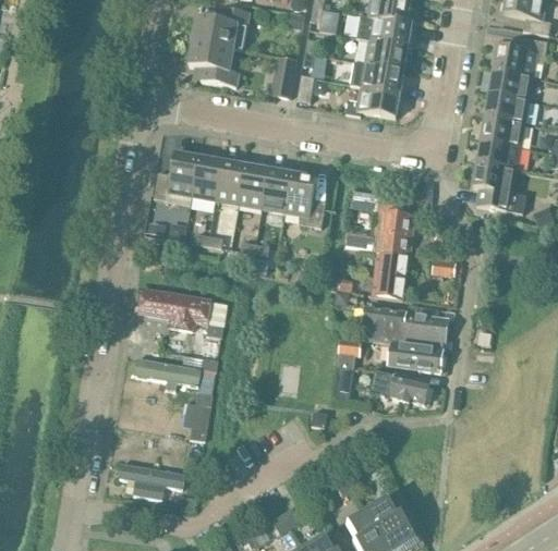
[(408,23),(408,21),(411,0),(371,0),(368,15),(408,23)]
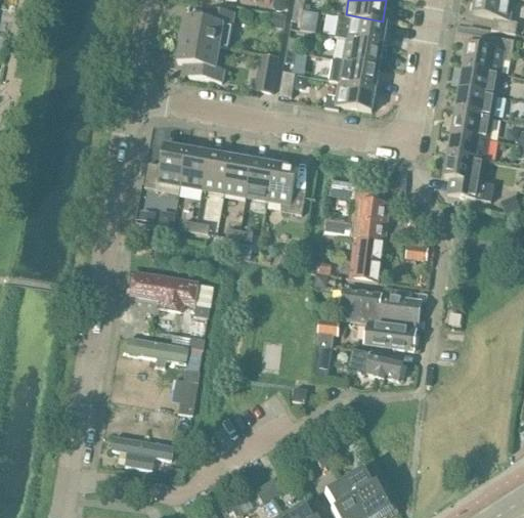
[(475,0),(473,12),(493,15),(491,28),(516,32),(518,19),(510,18),(513,0),(475,0)]
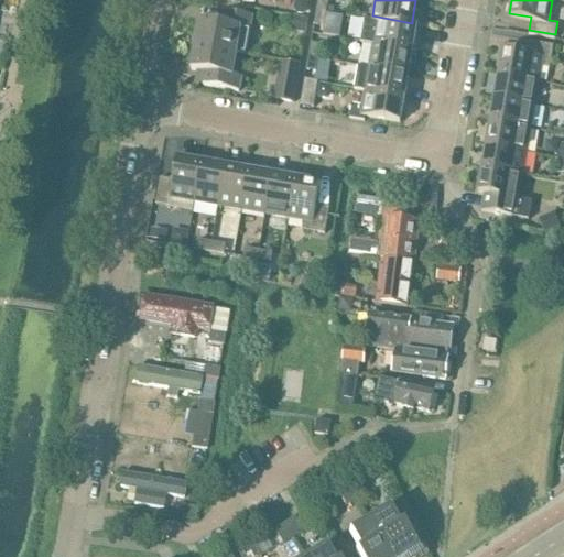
[(196,41),(237,48),(237,47),(246,50),(252,12),(225,7),(223,20),(199,15),(196,41)]
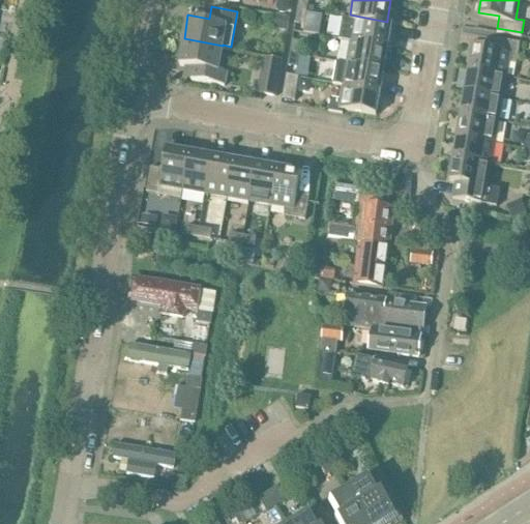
[(306,7),(298,6),(296,19),(304,21),(306,7)]
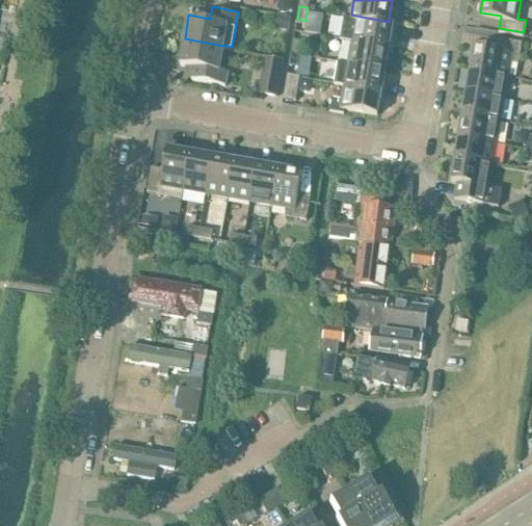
[(389,22),(351,15),(344,14),(340,35),(352,37),(390,45),(394,21),(389,20),(389,22)]
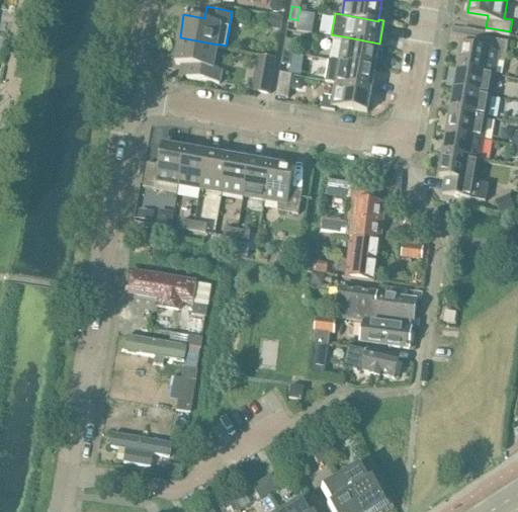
[(458,65),(495,71),(497,57),(505,59),(509,37),(485,33),(483,46),(462,41),(458,65)]
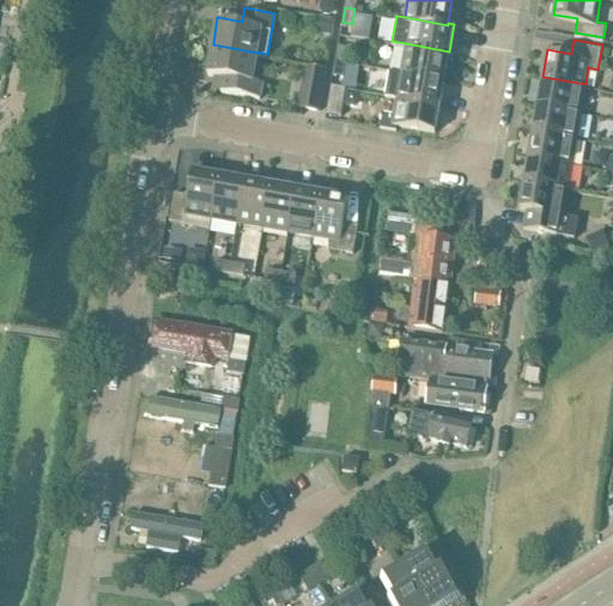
[(339,42),(335,58),(346,60),(349,43),(339,42)]
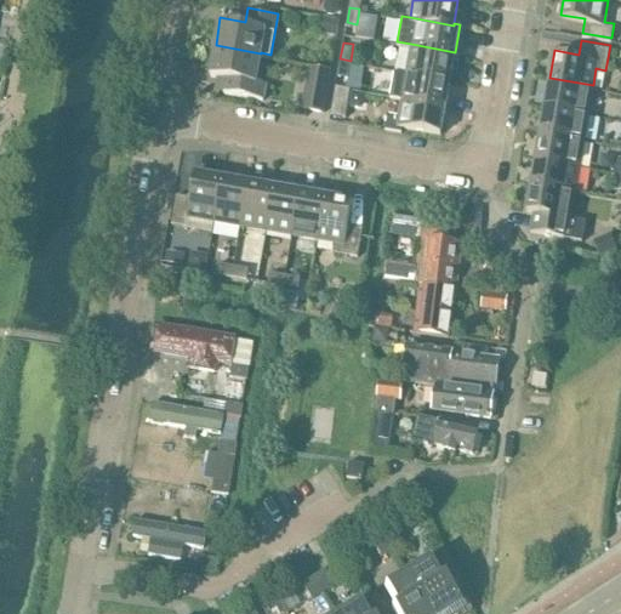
[(411,44),(406,70),(450,78),(455,52),(411,44)]
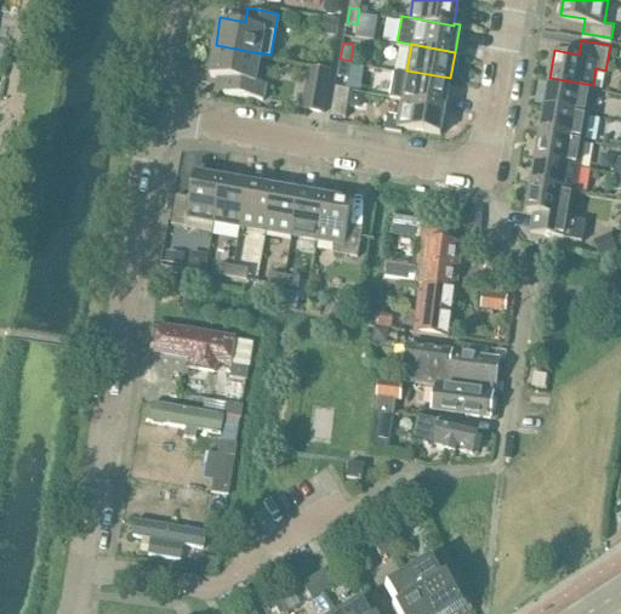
[(256,79),(261,53),(216,45),(211,72),(227,75),(224,89),(263,96),(266,80),(256,79)]
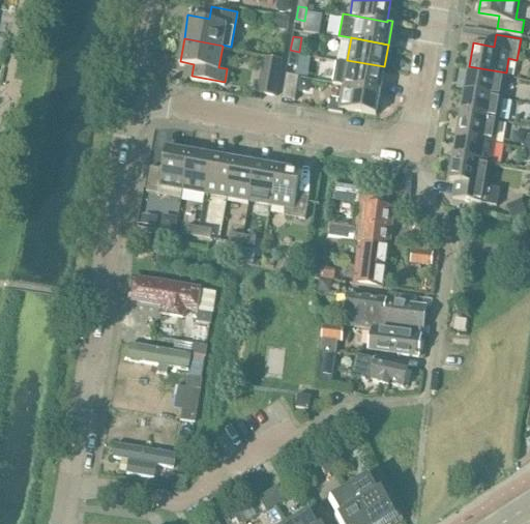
[(290,50),(288,62),(297,63),(299,52),(290,50)]
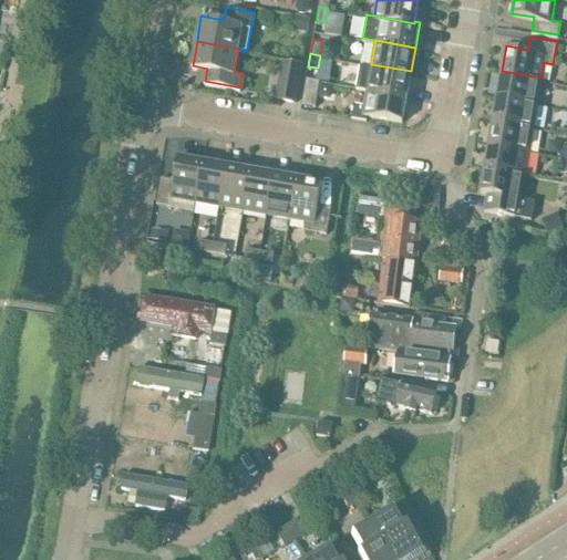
[(296,100),(302,60),(281,56),(275,95),(296,100)]
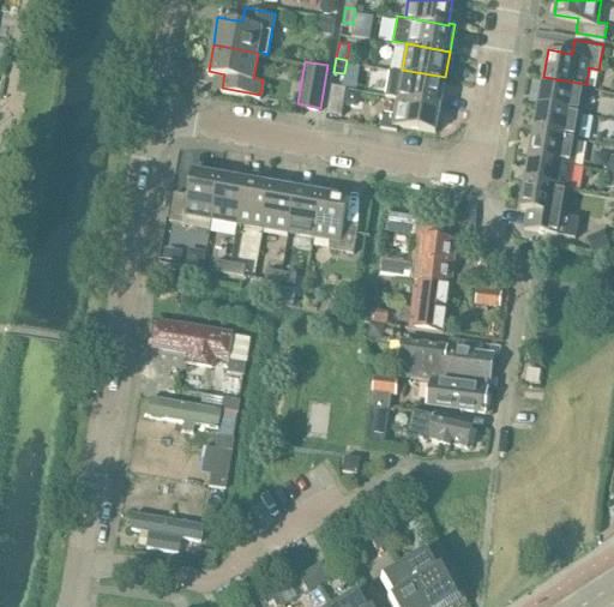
[(391,67),(386,92),(398,95),(440,102),(445,77),(402,70),(391,67)]
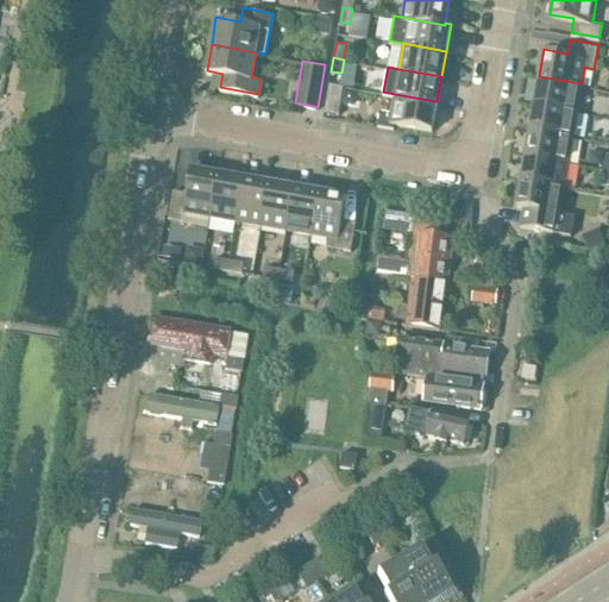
[(577,110),(582,83),(539,76),(535,102),(577,110)]
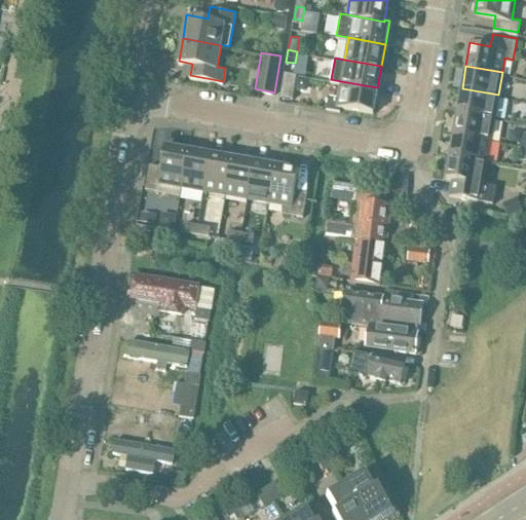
[(297,72),(285,70),(280,94),(293,96),(297,72)]
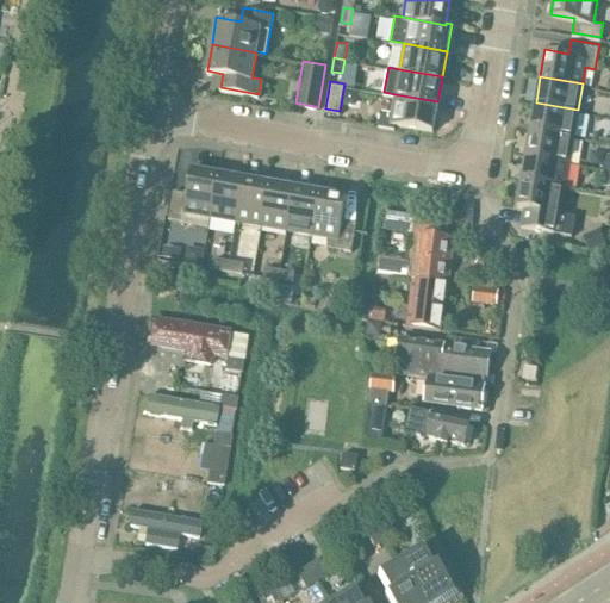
[(433,128),(437,101),(396,94),(393,110),(381,107),(378,123),(394,126),(396,122),(433,128)]
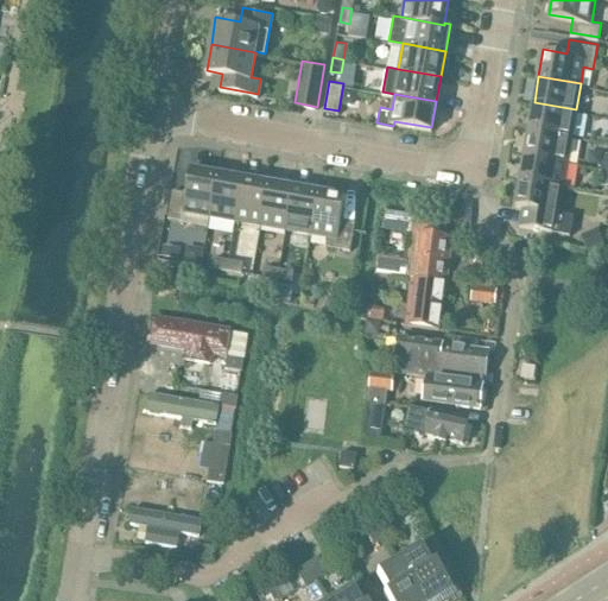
[(571,134),(576,109),(534,102),(530,127),(571,134)]
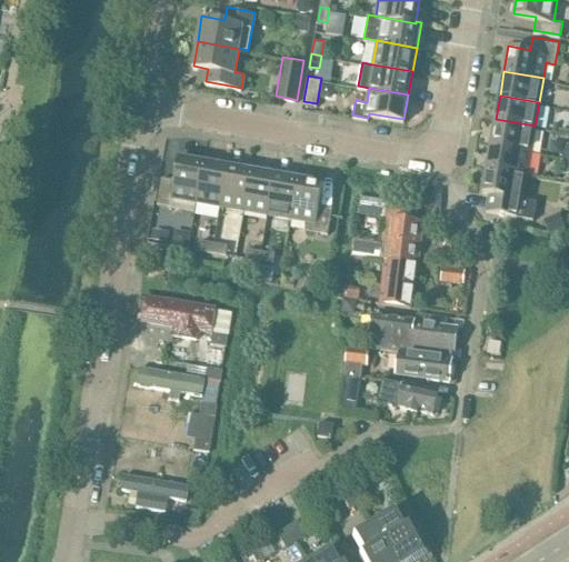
[(531,149),(535,126),(496,119),(491,142),(531,149)]
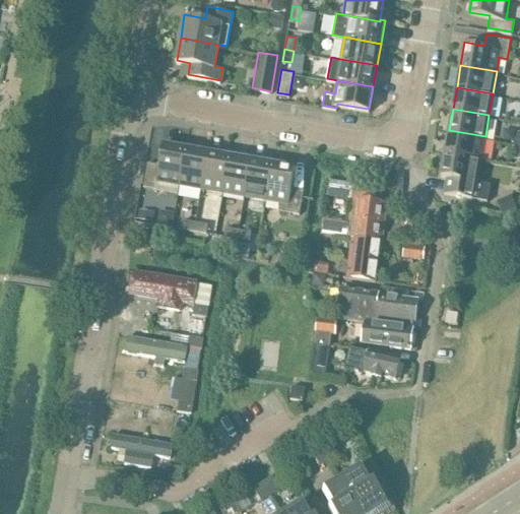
[(485,136),(449,130),(446,151),(481,157),(485,136)]
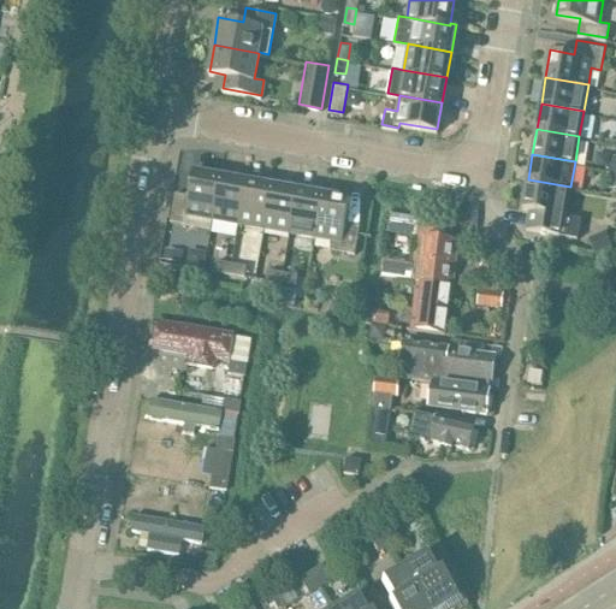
[(213,216),(220,173),(194,169),(189,193),(176,190),(171,218),(185,220),(187,212),(213,216)]
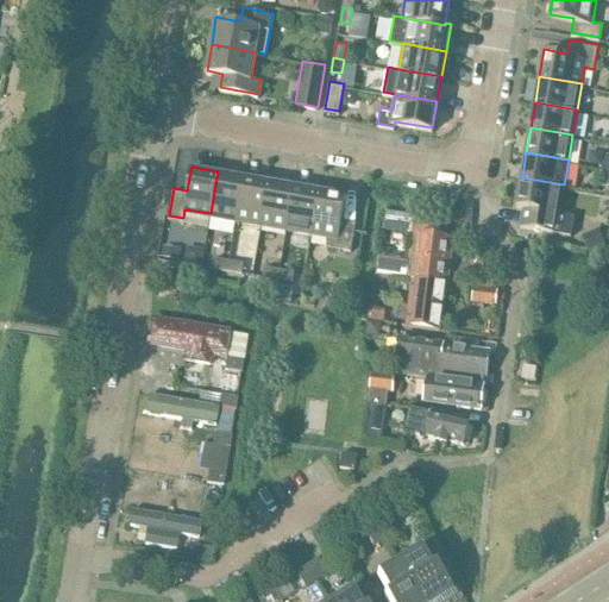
[(218,171),(211,213),(236,218),(244,176),(218,171)]
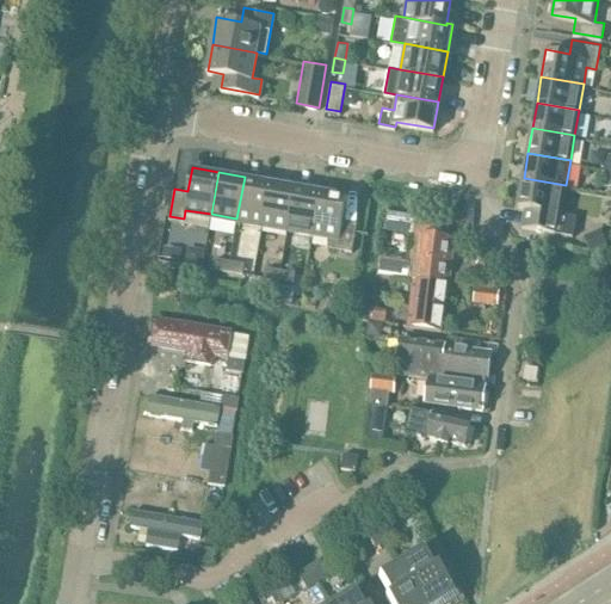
[(245,177),(236,219),(263,223),(270,180),(245,177)]
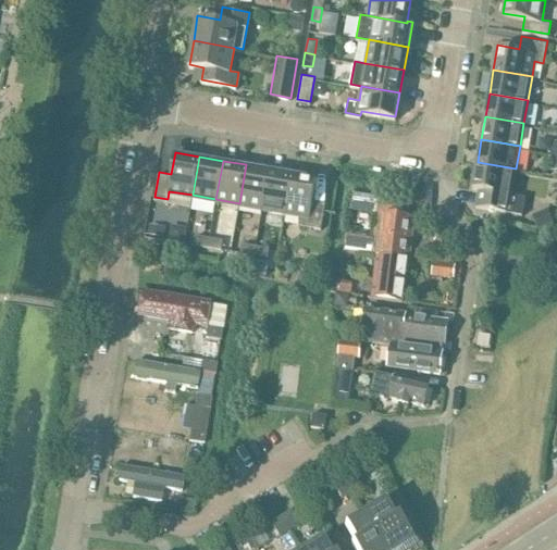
[(511,191),(516,169),(478,162),(473,187),(480,188),(477,204),(522,212),(525,194),(511,191)]
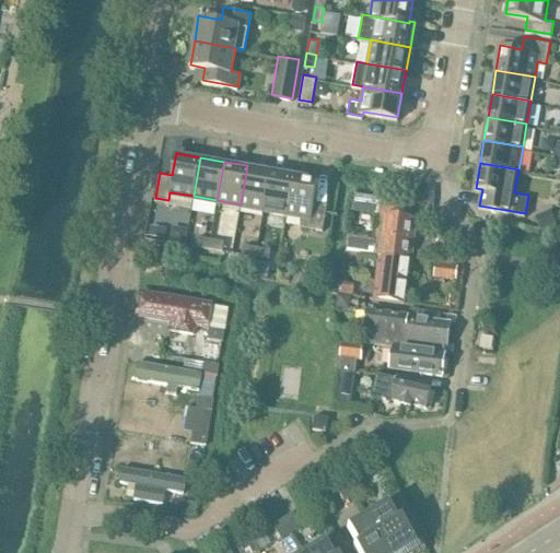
[(247,165),(241,204),(264,209),(270,169),(247,165)]
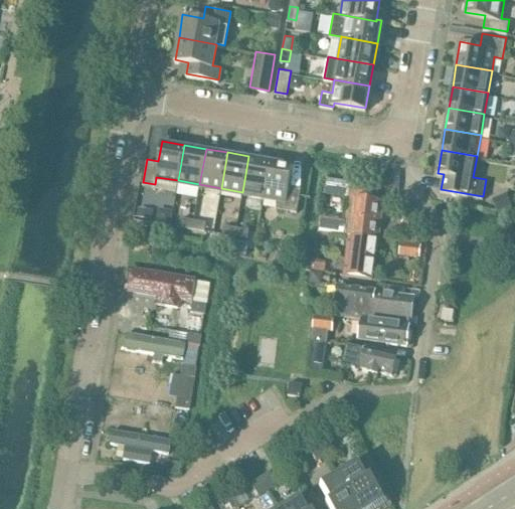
[(264,195),(270,160),(248,156),(242,192),(264,195)]
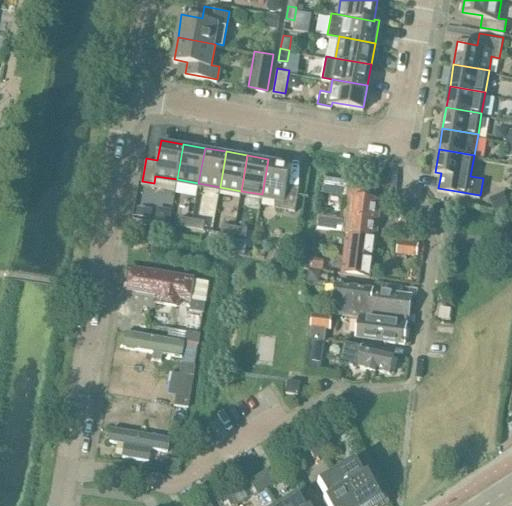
[(291,163),(268,159),(262,194),(276,197),(275,205),(295,208),(299,184),(288,182),(291,163)]
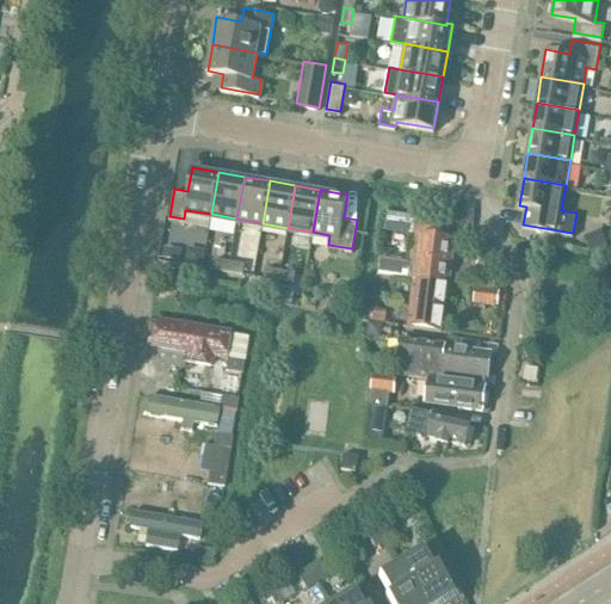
[(415,216),(407,275),(413,276),(446,281),(450,257),(454,234),(437,232),(439,220),(415,216)]
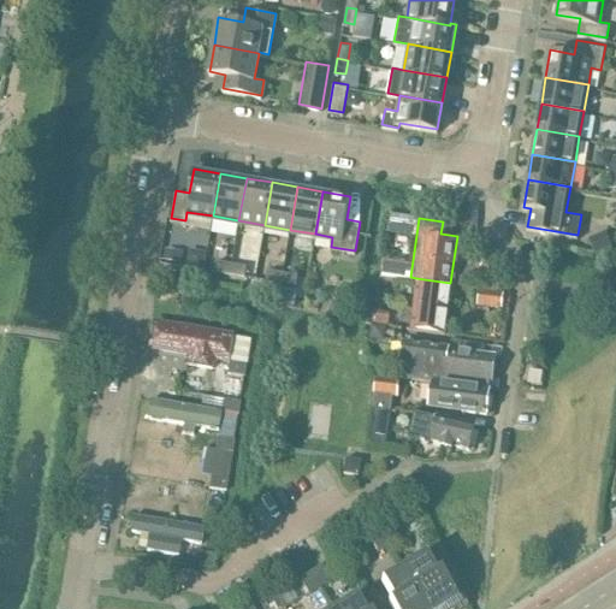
[(230,270),(232,260),(217,258),(215,267),(230,270)]
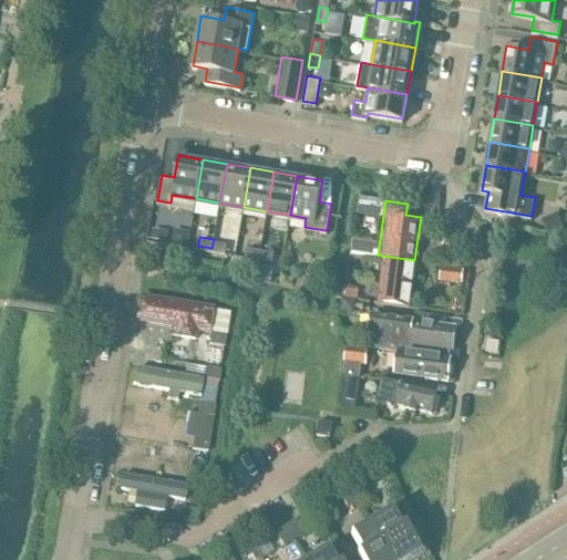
[(227,241),(214,239),(212,248),(226,251),(227,241)]
